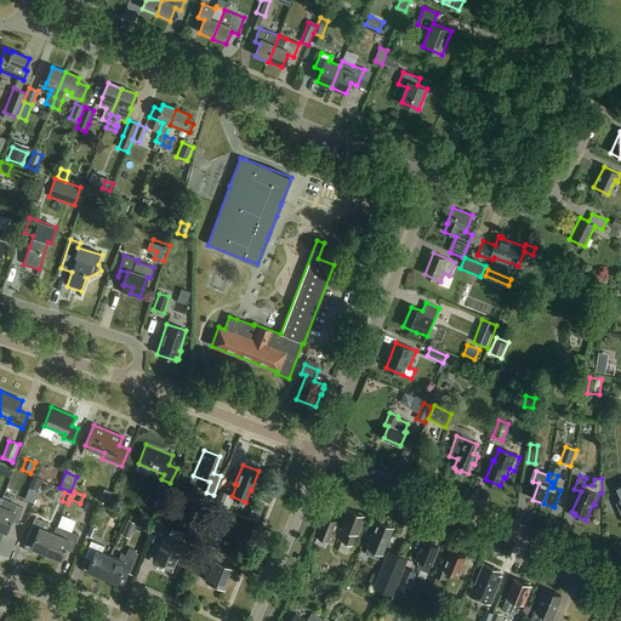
[(221,510),(227,494),(220,491),(214,507),(221,510)]
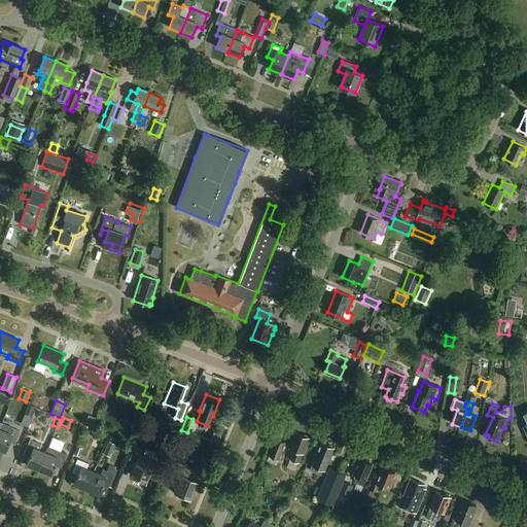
[(135,419),(132,426),(139,429),(142,422),(135,419)]
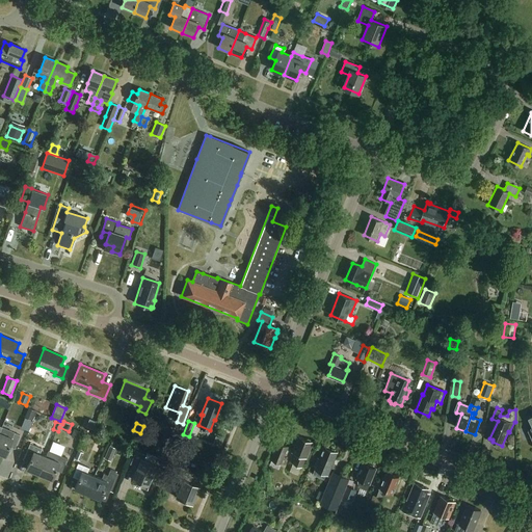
[(175,426),(173,431),(179,434),(182,429),(175,426)]
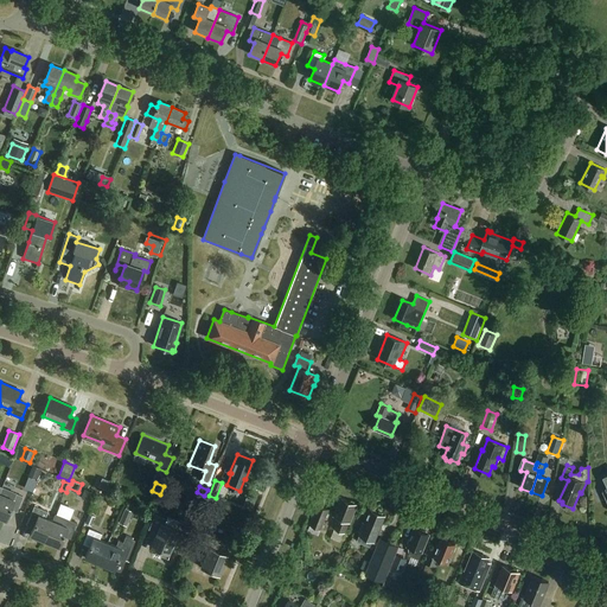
[(1,489),(0,492),(0,518),(6,521),(10,510),(17,512),(23,498),(16,494),(1,489)]
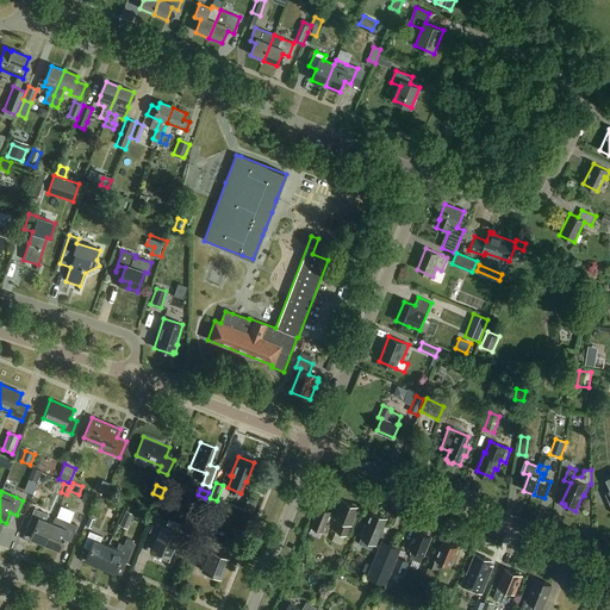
[(97,497),(85,492),(81,500),(93,505),(97,497)]
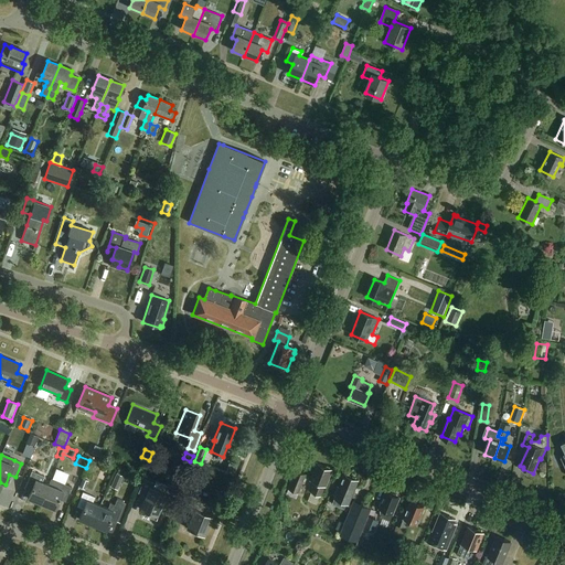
[(228,465),(226,471),(234,476),(237,468),(228,465)]
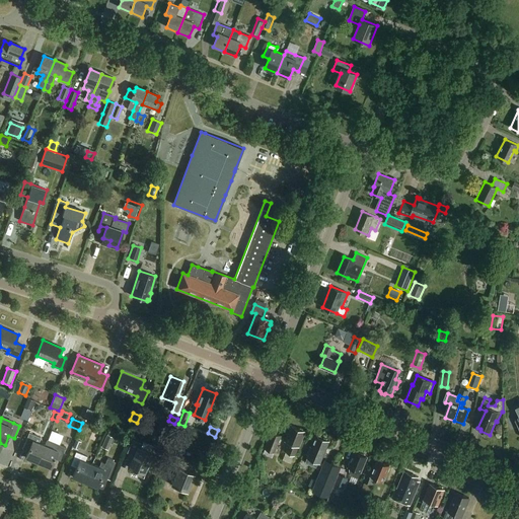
[(297,429),(292,427),(285,441),(289,443),(285,452),(293,456),(297,446),(298,447),(305,432),(303,432),(302,429),(300,428),(297,429)]
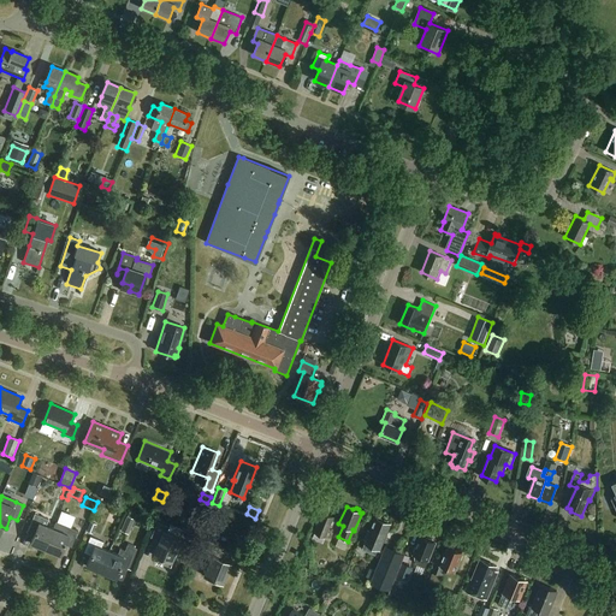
[(193,514),(185,532),(194,535),(201,517),(193,514)]
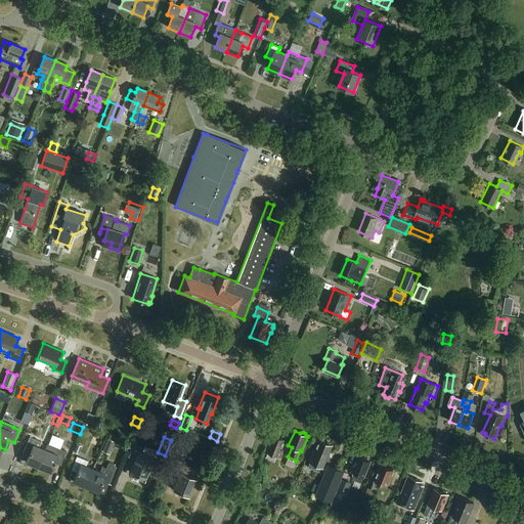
[(268,453),(266,459),(274,462),(276,456),(284,441),(274,437),(268,453)]
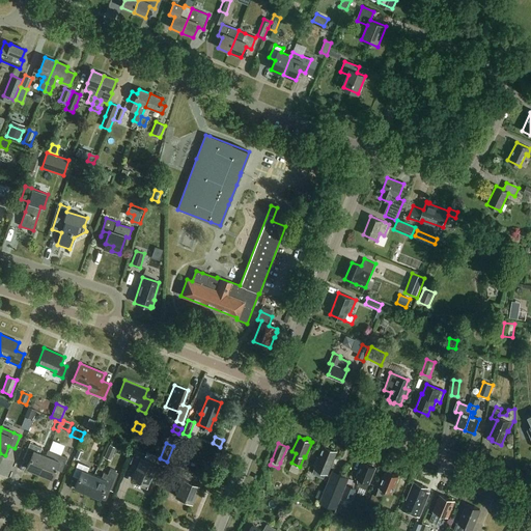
[(26,469),(38,474),(46,456),(39,453),(42,448),(29,444),(24,457),(30,459),(26,469)]
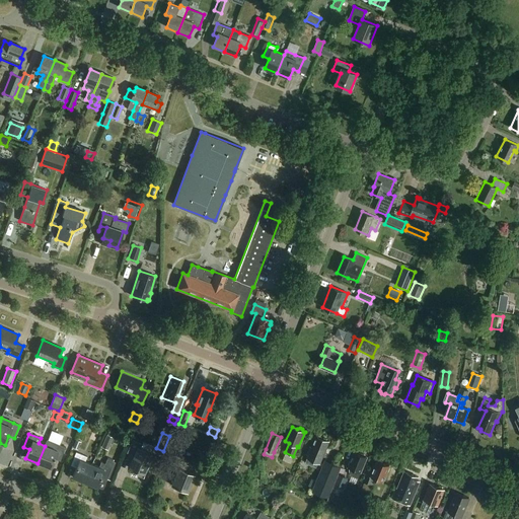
[(107,435),(102,447),(108,451),(114,438),(107,435)]
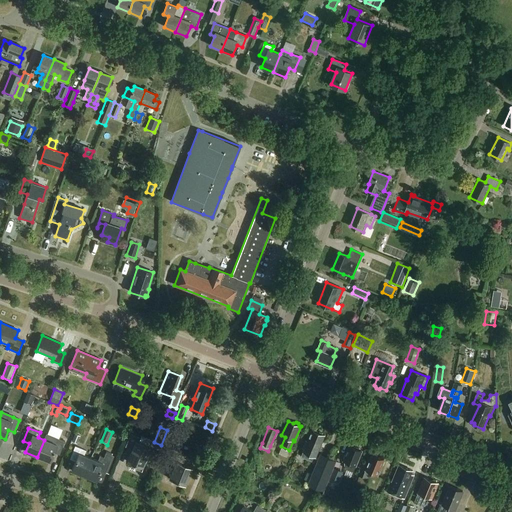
[(302,457),(311,461),(312,459),(314,460),(325,435),(323,434),(323,433),(320,432),(318,432),(312,430),(307,442),(306,441),(303,448),(304,449),(302,454),(302,456),(302,457)]
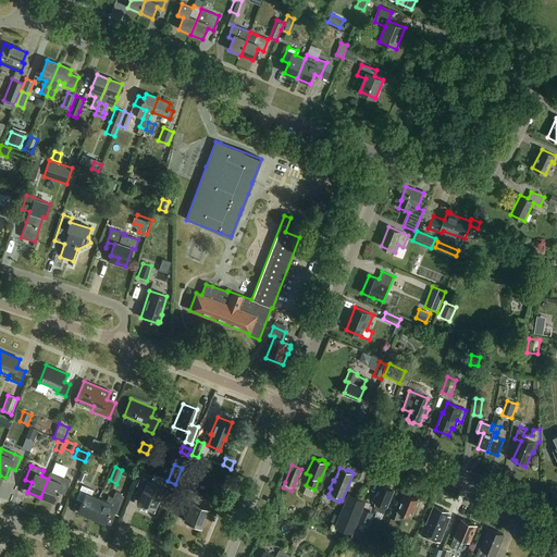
[(152,477),(141,472),(136,486),(144,489),(138,503),(155,508),(163,486),(150,482),(152,477)]
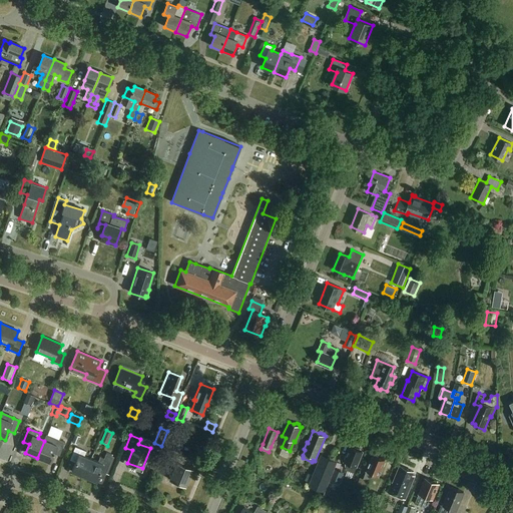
[(44,441),(37,458),(49,463),(53,454),(59,456),(64,443),(46,436),(44,441)]
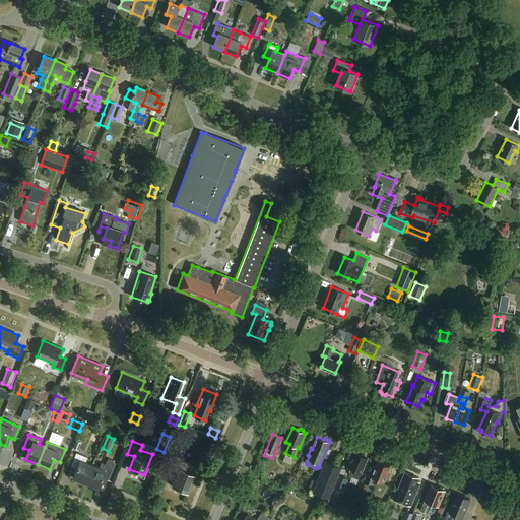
[(86,458),(81,456),(75,453),(70,466),(76,469),(72,478),(85,483),(92,466),(84,463),(86,458)]
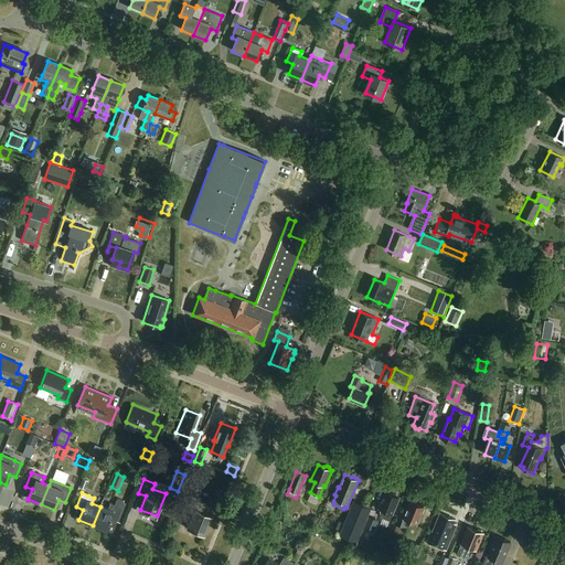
[(393,496),(386,492),(382,501),(380,502),(380,503),(380,507),(379,509),(384,511),(381,518),(390,521),(392,514),(393,514),(400,498),(397,497),(397,494),(394,493),(393,496)]
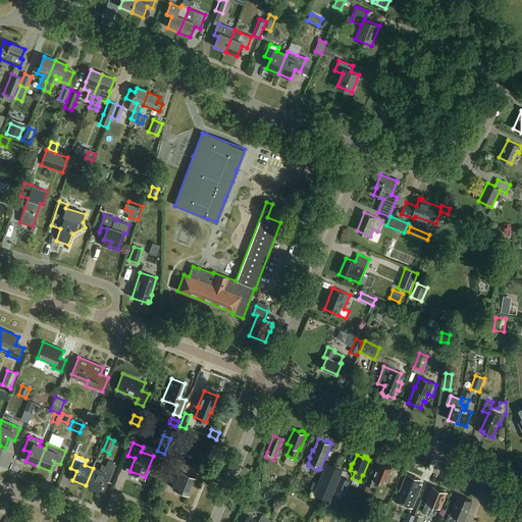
[(178,473),(172,488),(188,494),(195,478),(188,475),(192,465),(180,461),(175,459),(170,470),(178,473)]
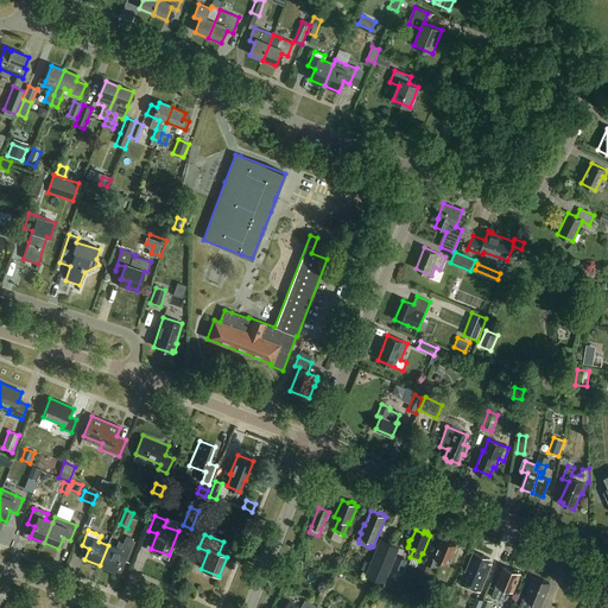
[(108,545),(100,565),(114,571),(119,561),(125,563),(133,542),(126,539),(121,551),(108,545)]
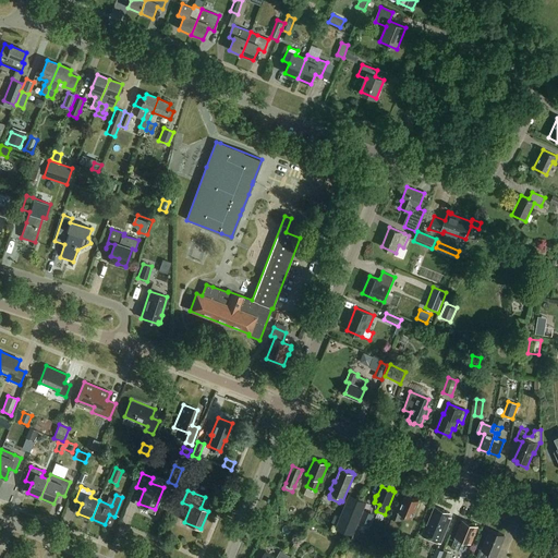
[(337,524),(335,528),(353,535),(367,501),(349,495),(343,508),(340,517),(337,524)]
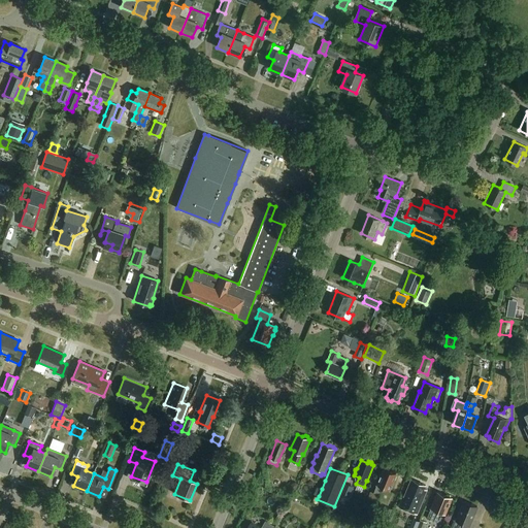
[(397,473),(385,468),(380,479),(378,479),(376,485),(377,486),(374,493),(380,495),(383,487),(389,490),(390,488),(392,489),(394,484),(393,484),(397,473)]
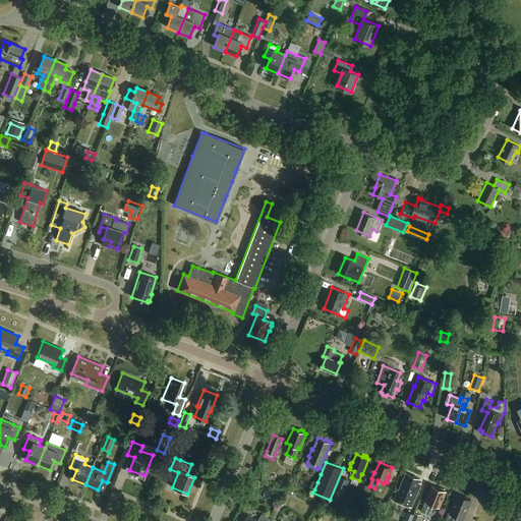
[(420,479),(406,473),(399,490),(397,490),(393,500),(411,508),(421,483),(418,482),(420,479)]
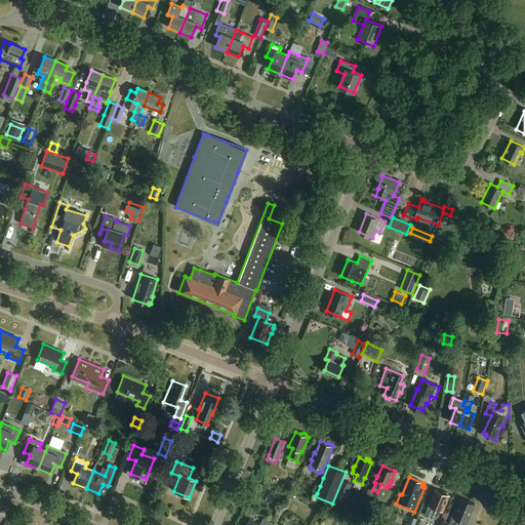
[(290,481),(287,487),(293,490),(297,481),(293,480),(290,481)]
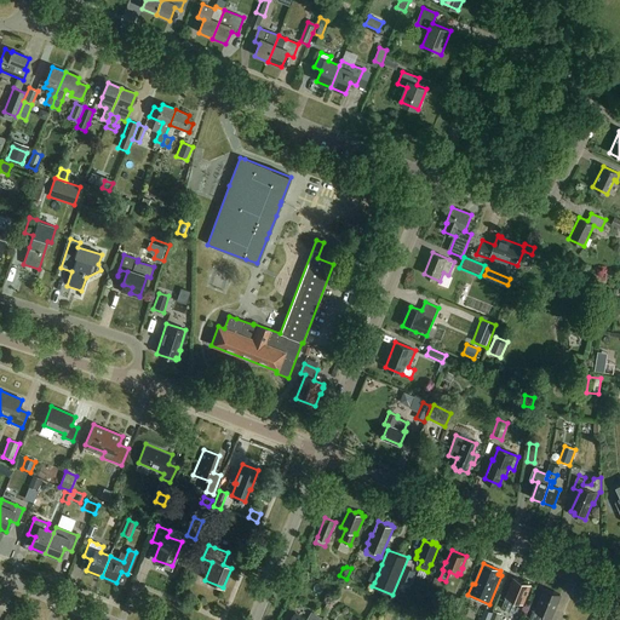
[(400,581),(411,585),(415,572),(405,568),(400,581)]
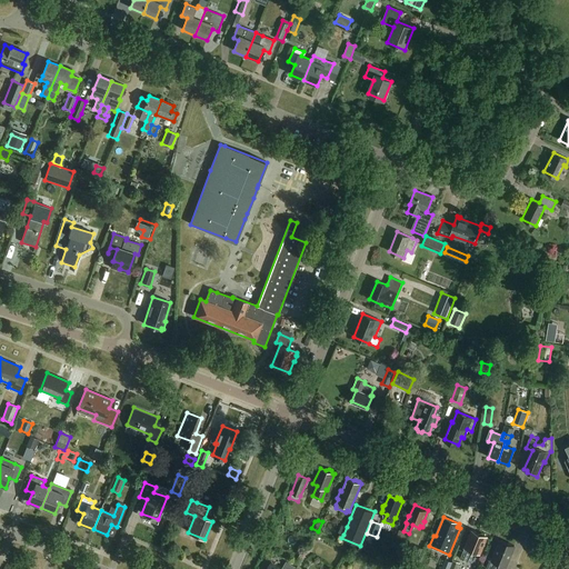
[(403,531),(400,529),(398,536),(406,539),(409,533),(403,531)]
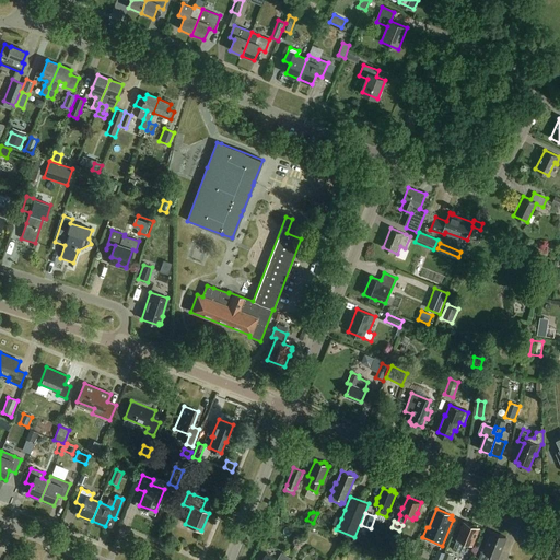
[(473,525),(464,522),(456,539),(457,539),(453,549),(463,553),(467,544),(473,546),(479,528),(477,527),(477,525),(474,524),(473,525)]
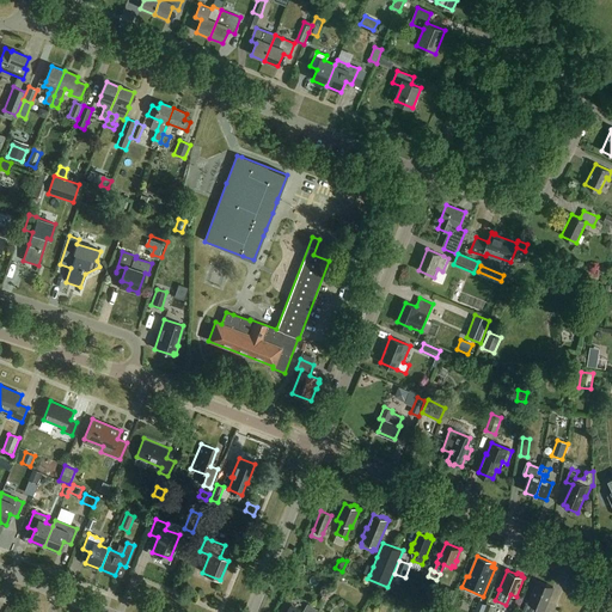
[(428,591),(430,585),(423,581),(420,588),(428,591)]
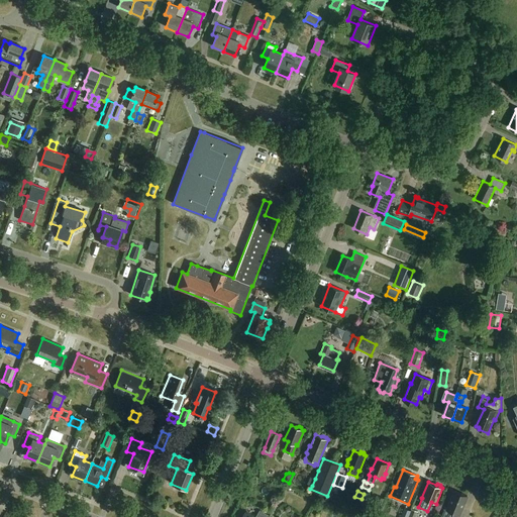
[(454,491),(447,507),(445,506),(441,516),(442,516),(450,516),(452,512),(459,515),(468,496),(454,491)]
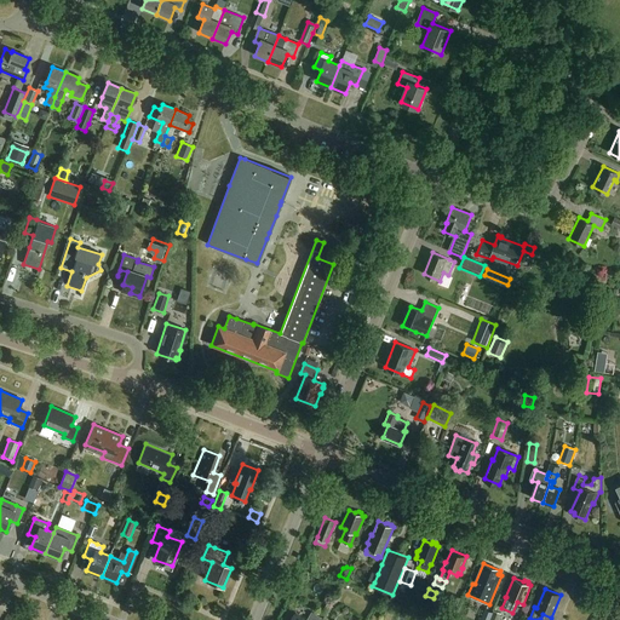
[(459,600),(449,596),(445,609),(454,613),(459,600)]
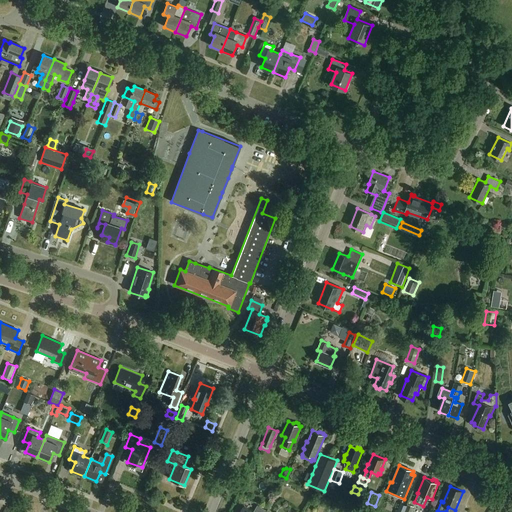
[(400,503),(396,511),(411,511),(414,507),(408,504),(407,506),(400,503)]
